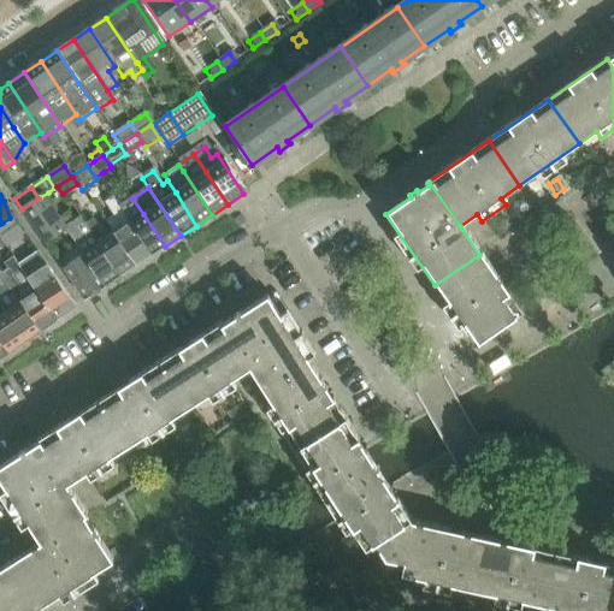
[(63,231),(40,197),(39,199),(22,209),(19,212),(43,245),(64,232),(63,231)]
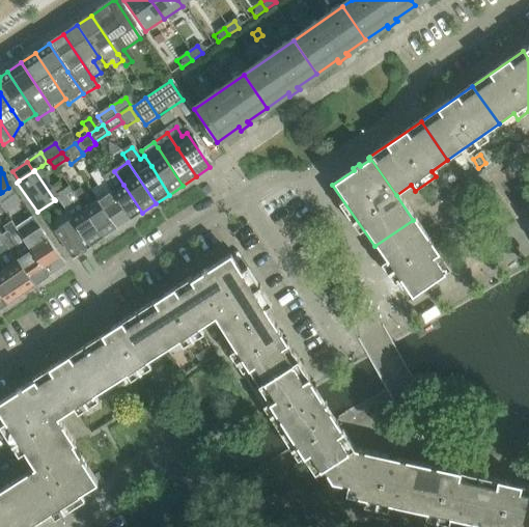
[(104,185),(95,172),(88,177),(96,188),(89,193),(96,203),(116,231),(130,222),(104,185)]
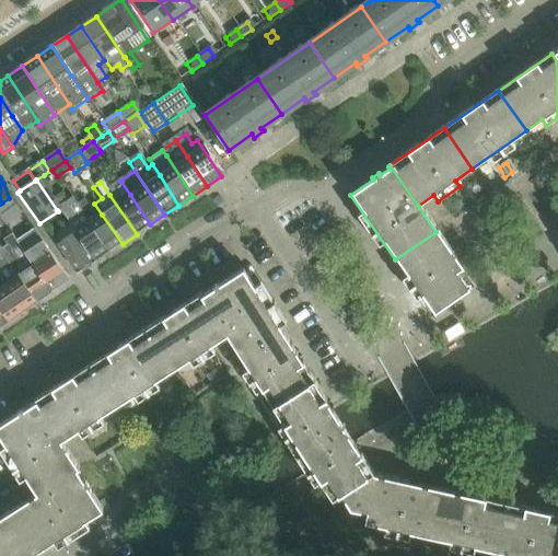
[(117,189),(109,195),(137,234),(150,224),(130,195),(124,198),(117,189)]
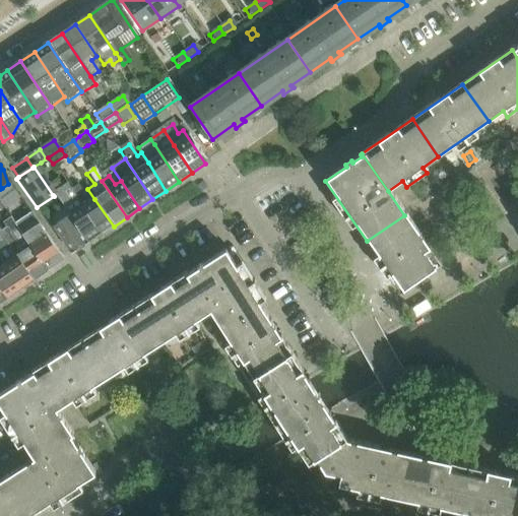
[(2,188),(0,189),(0,201),(13,192),(8,184),(2,188)]
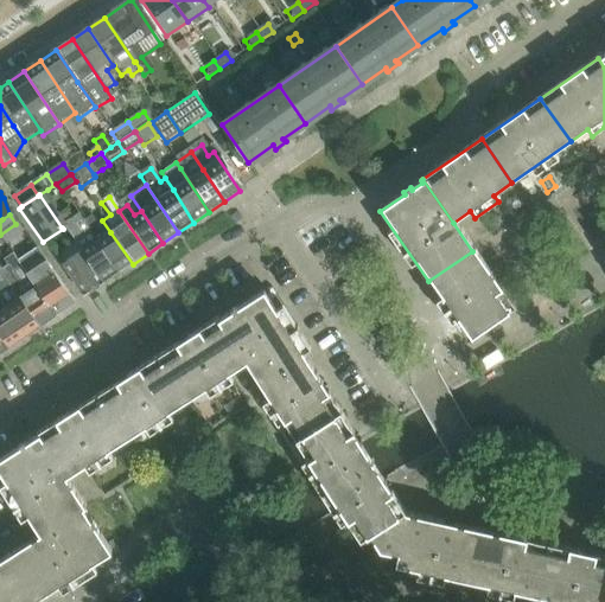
[(63,229),(80,253),(102,285),(118,274),(82,223),(78,217),(62,228),(63,229)]
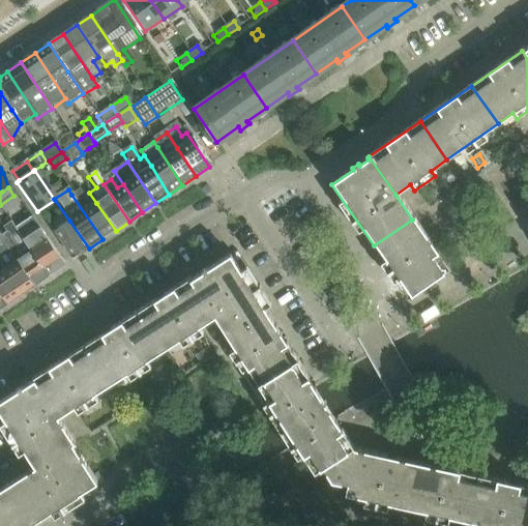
[(116,231),(96,203),(90,207),(79,191),(71,195),(103,239),(116,231)]
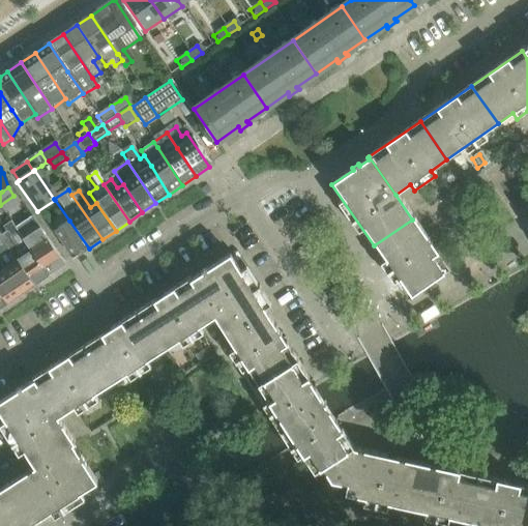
[(17,234),(30,254),(29,254),(46,278),(63,266),(37,231),(30,220),(15,231),(17,234)]
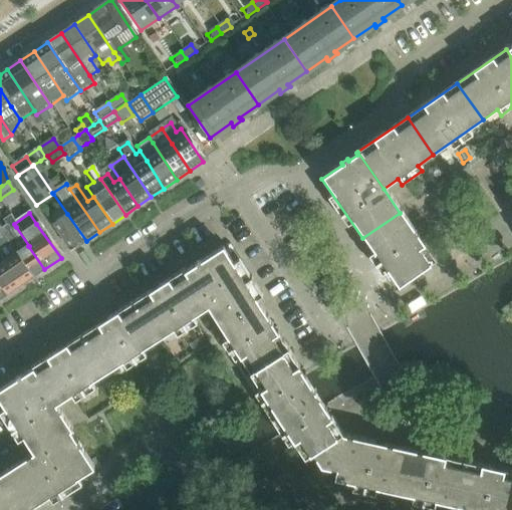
[(435,263),(400,213),(362,238),(398,288),(427,268),(429,270),(434,266),(433,264),(435,263)]
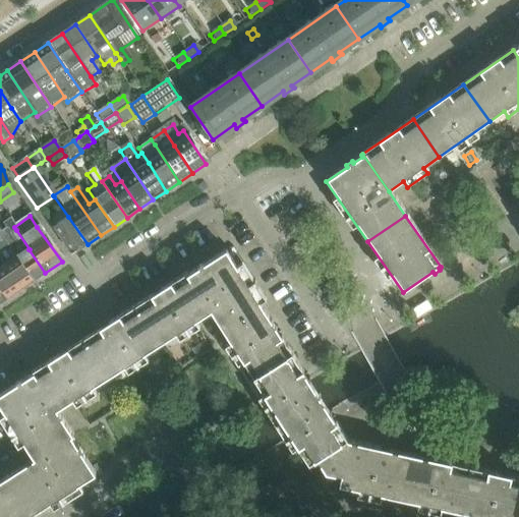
[(88,244),(68,217),(52,229),(70,256),(88,244)]
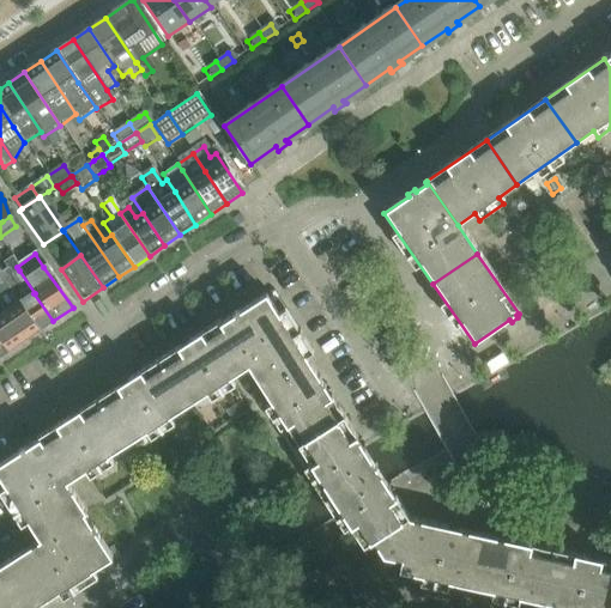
[(7,269),(0,274),(0,277),(37,332),(53,321),(34,293),(35,293),(19,271),(12,275),(7,269)]
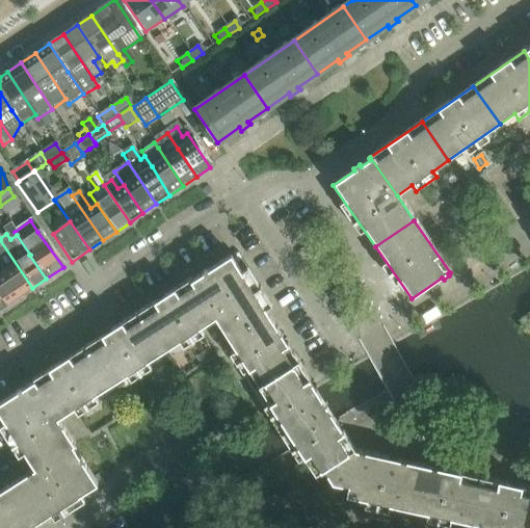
[(0,269),(19,297),(32,288),(0,240),(0,269)]
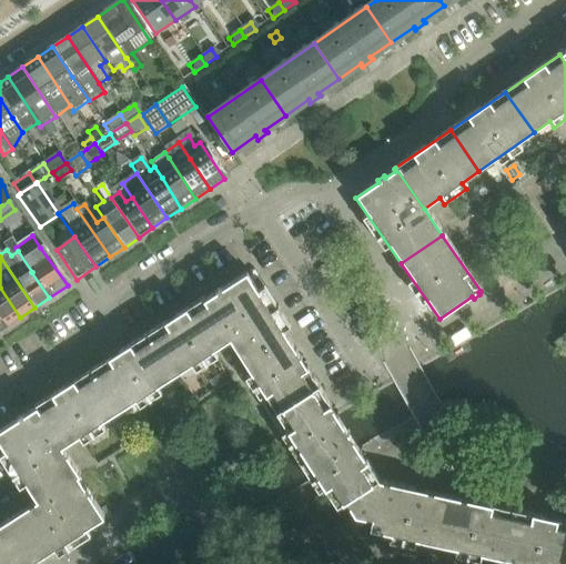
[(220,289),(213,292),(215,294),(204,301),(203,299),(202,300),(229,342),(240,361),(282,333),(290,329),(287,326),(281,331),(271,315),(278,311),(276,309),(270,313),(245,274),(221,290),(220,289)]
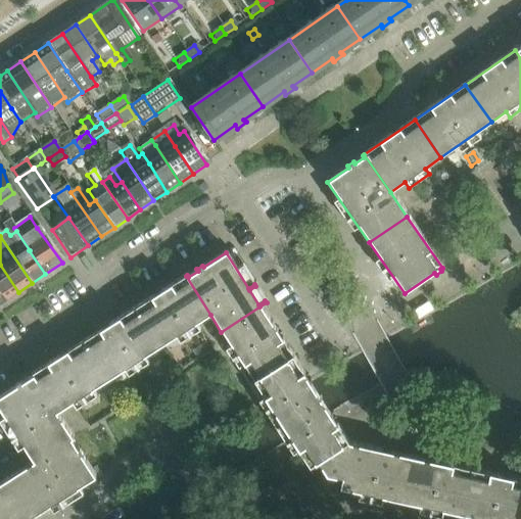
[(0,293),(5,301),(18,292),(0,265),(0,293)]
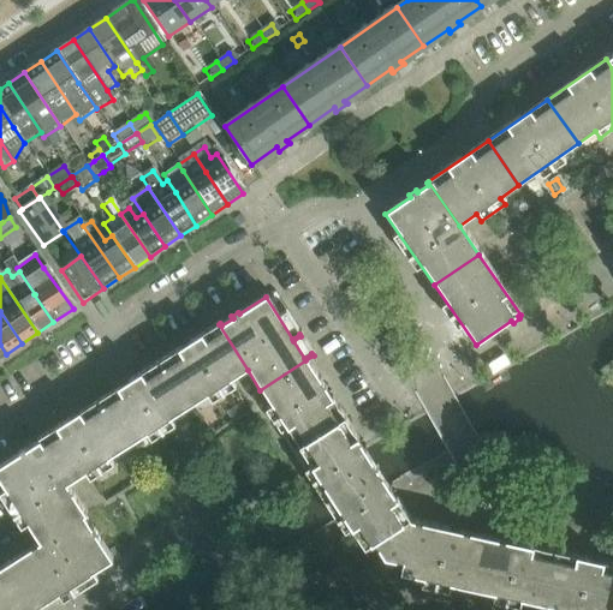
[(234,389),(230,382),(248,370),(219,324),(189,344),(188,345),(159,363),(188,408),(206,398),(210,405),(234,389)]
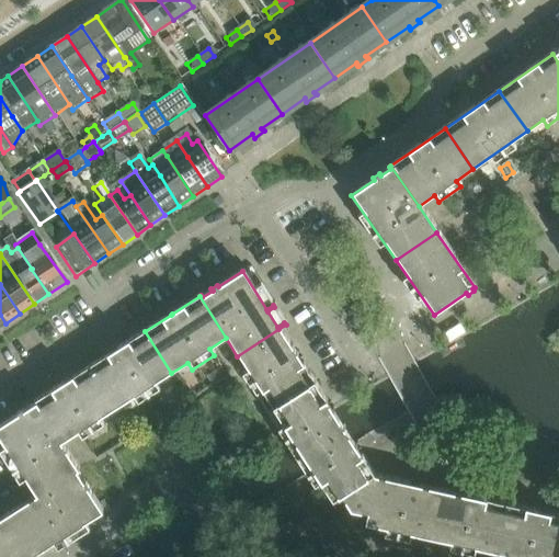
[(253,382),(247,386),(277,433),(284,429),(326,402),(278,329),(237,356),(253,382)]
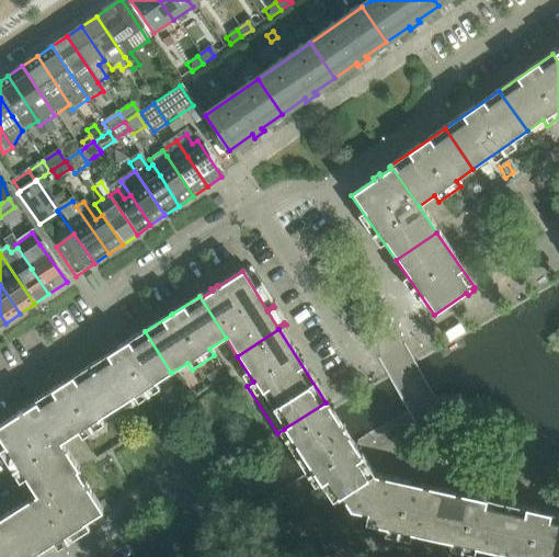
[(148,397),(144,390),(171,373),(145,331),(89,367),(115,409),(141,391),(146,398),(148,397)]
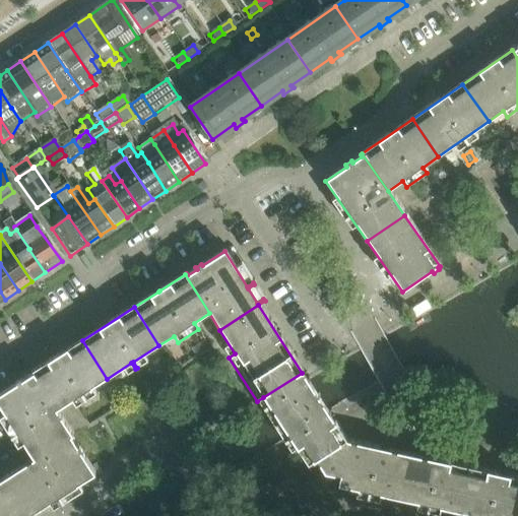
[(57,357),(30,373),(56,411),(71,401),(74,408),(84,401),(94,395),(90,389),(107,379),(82,340),(57,357)]
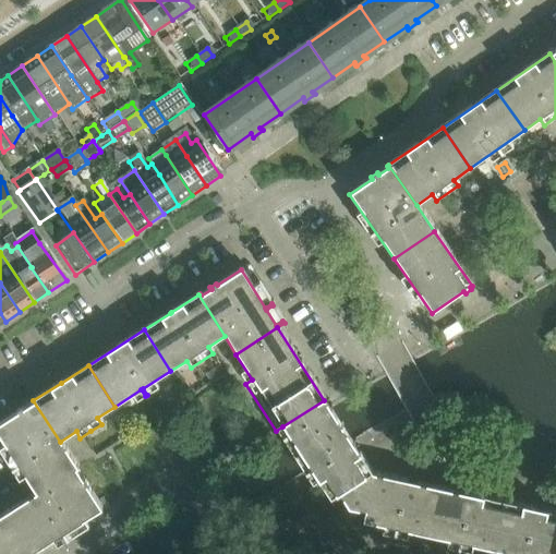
[(32,401),(33,404),(23,410),(22,408),(15,412),(16,413),(0,424),(0,440),(35,495),(76,468),(60,442),(33,400),(32,401)]
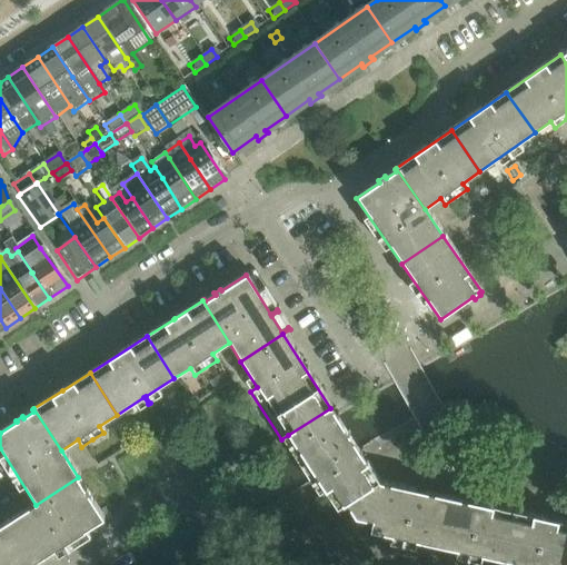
[(330,408),(288,435),(336,509),(345,504),(378,483),(330,408)]
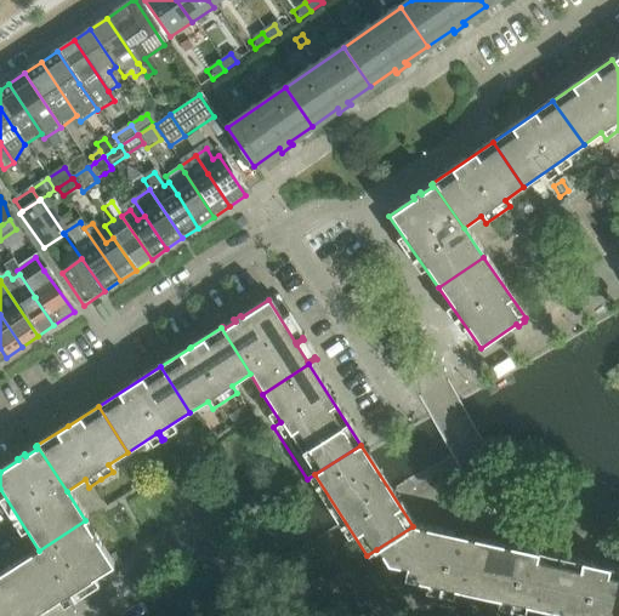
[(75,602),(71,594),(112,568),(96,542),(97,540),(94,534),(91,535),(84,523),(86,522),(85,520),(39,551),(9,570),(37,615),(39,615),(57,603),(62,610),(75,602)]
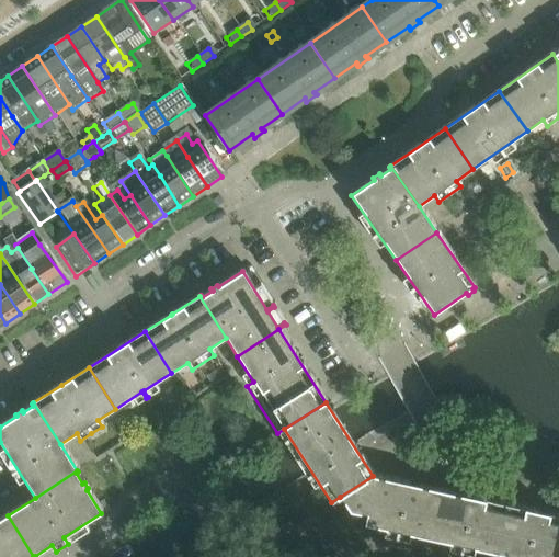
[(385,530),(383,537),(408,543),(410,535),(430,540),(440,491),(374,477),(373,476),(340,497),(349,512),(366,515),(364,525),(385,530)]
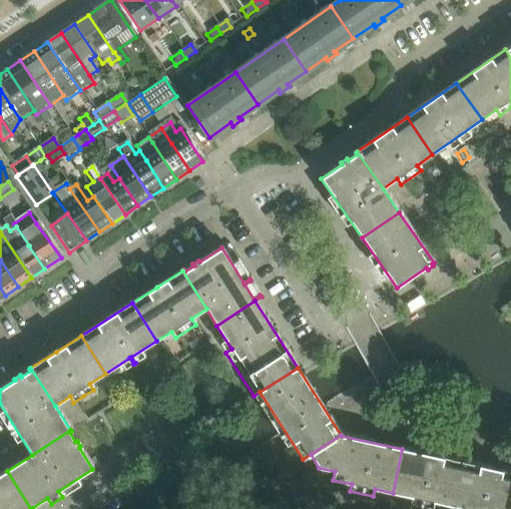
[(393,493),(411,497),(409,504),(427,508),(432,508),(434,502),(451,506),(461,462),(402,449),(393,493)]
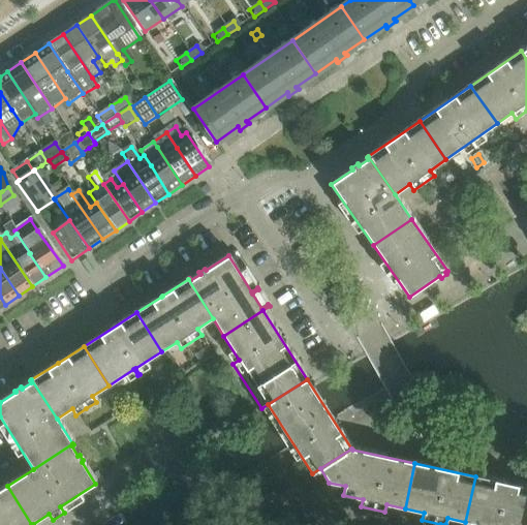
[(465,522),(474,524),(526,524),(526,488),(475,476),(465,522)]
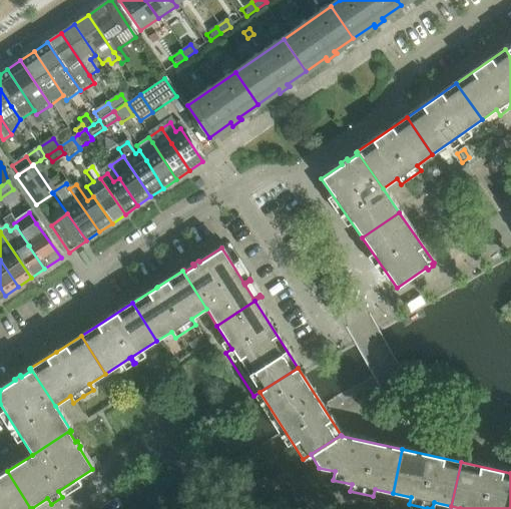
[(30,508),(7,471),(0,475),(0,508),(30,508)]
